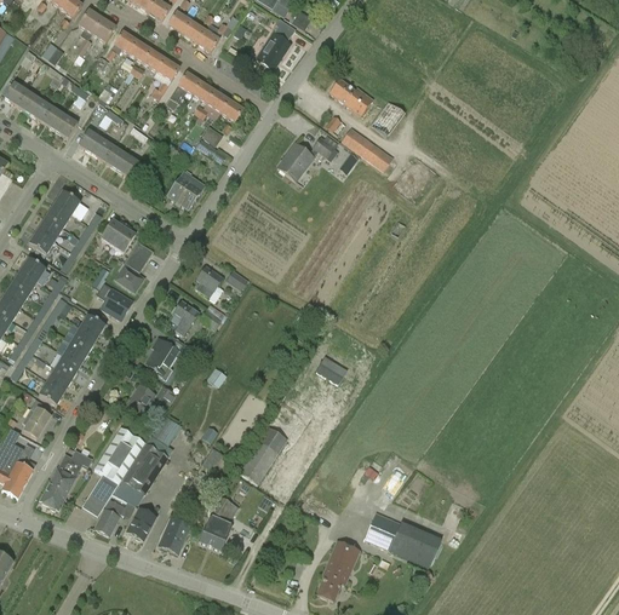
[(72,15),(81,3),(78,0),(62,0),(59,5),(72,15)]
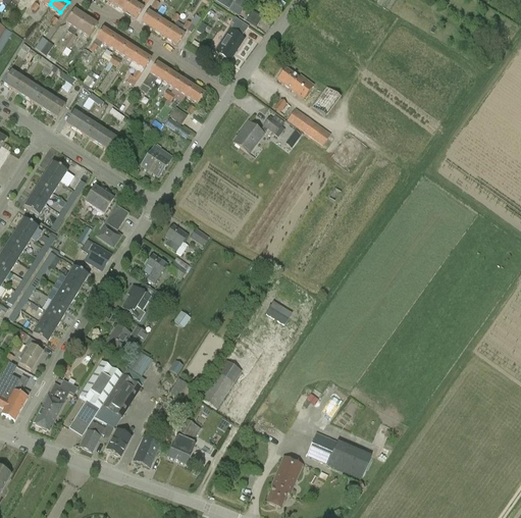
[(113,0),(113,1),(124,8),(131,0),(113,0)]
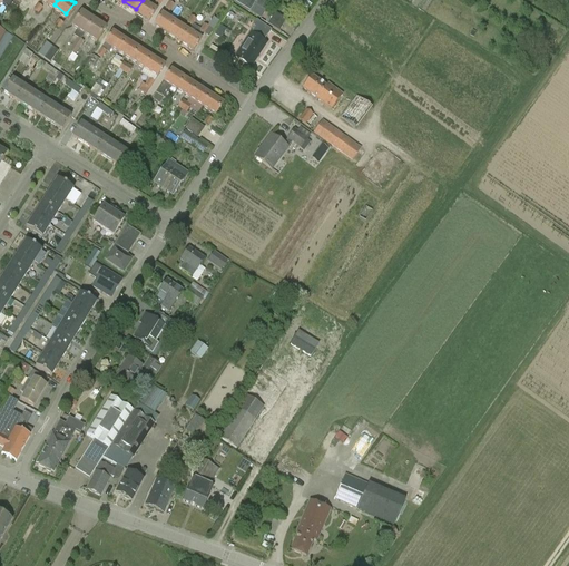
[(143,0),(136,9),(149,18),(157,6),(147,0),(143,0)]
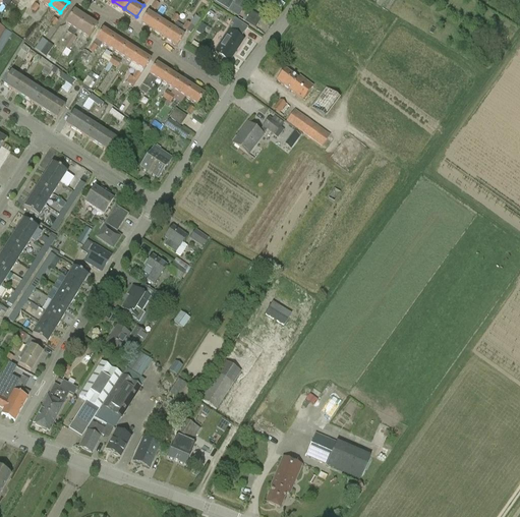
[(234,0),(230,7),(239,13),(244,4),(238,0),(234,0)]
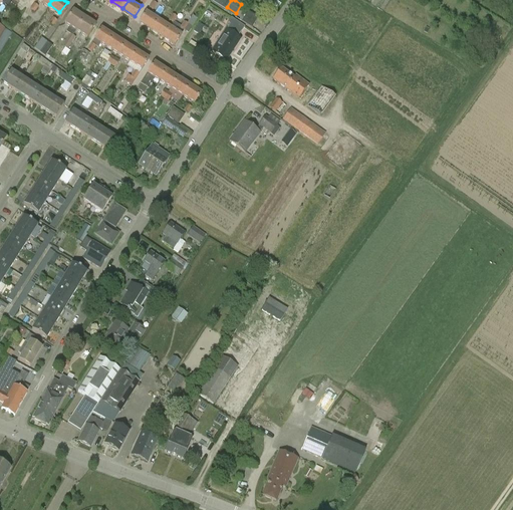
[(73,32),(76,27),(85,14),(74,6),(65,20),(70,23),(67,28),(73,32)]
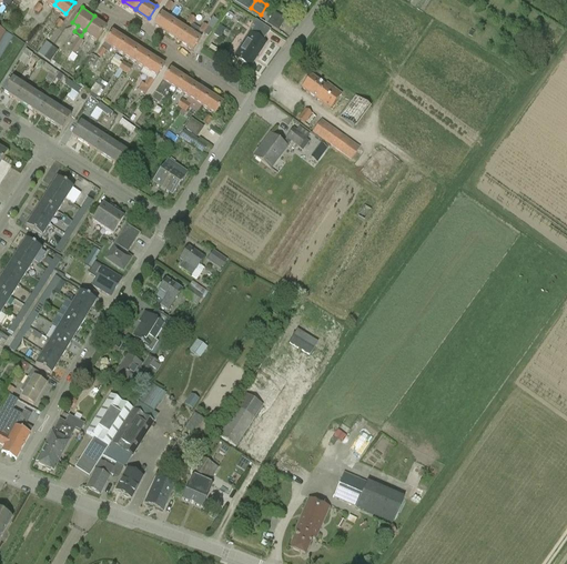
[(162,9),(154,21),(168,30),(175,18),(162,9)]
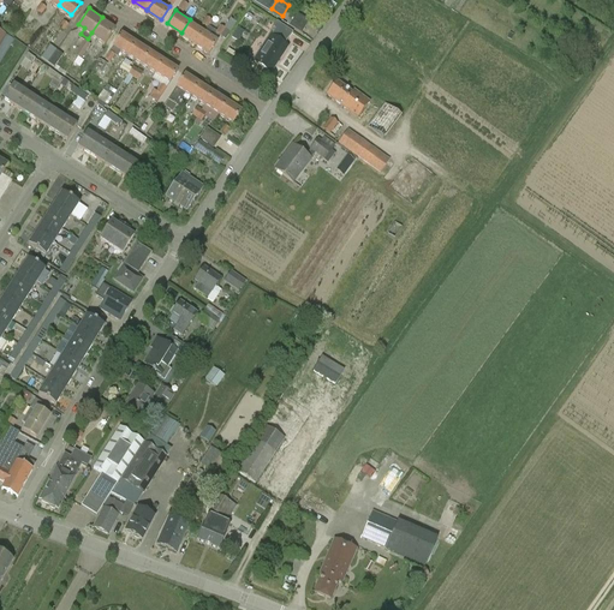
[(303,29),(308,22),(302,18),(304,13),(298,10),(290,22),(303,29)]
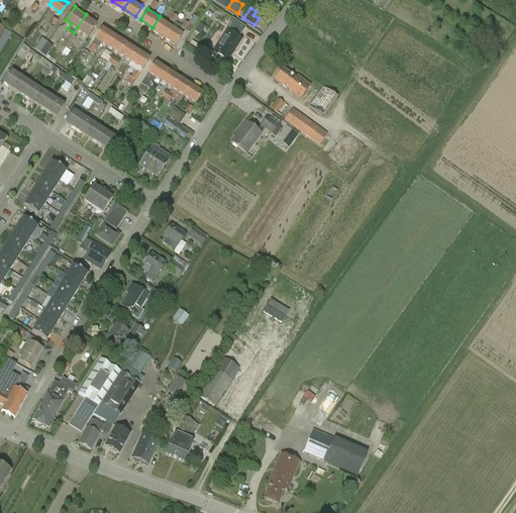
[(88,35),(97,21),(86,14),(77,27),(88,35)]
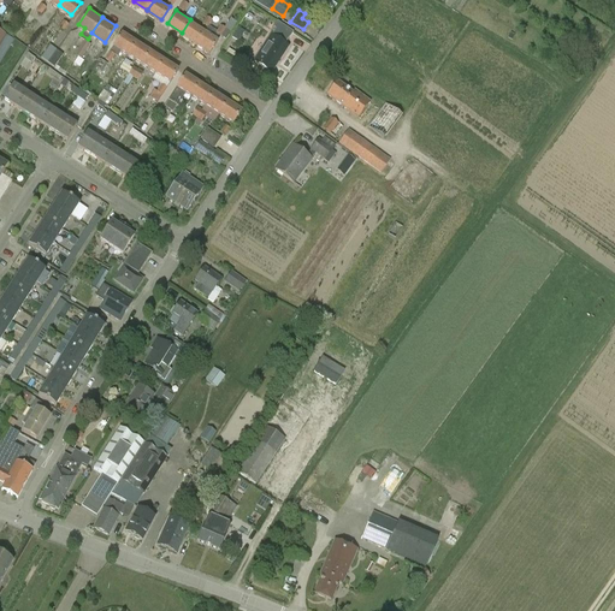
[(231,18),(223,33),(228,35),(236,21),(231,18)]
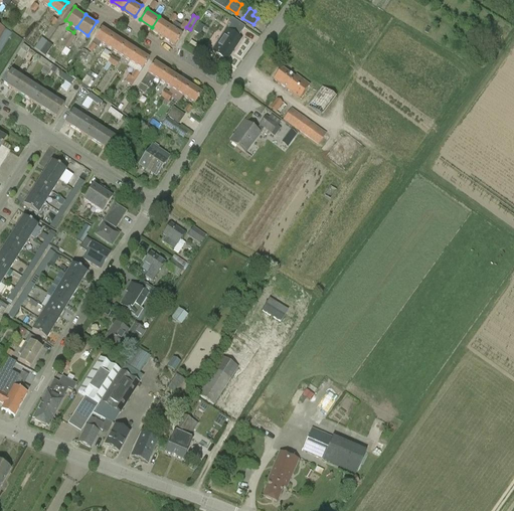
[(229,20),(231,21),(242,28),(245,23),(232,15),(229,20)]
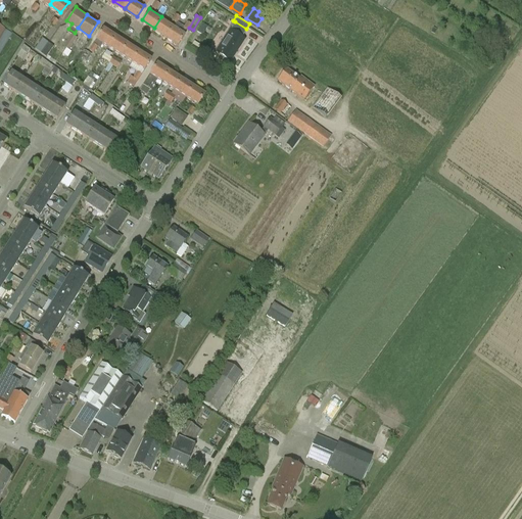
[(161,16),(154,28),(167,35),(174,24),(161,16)]
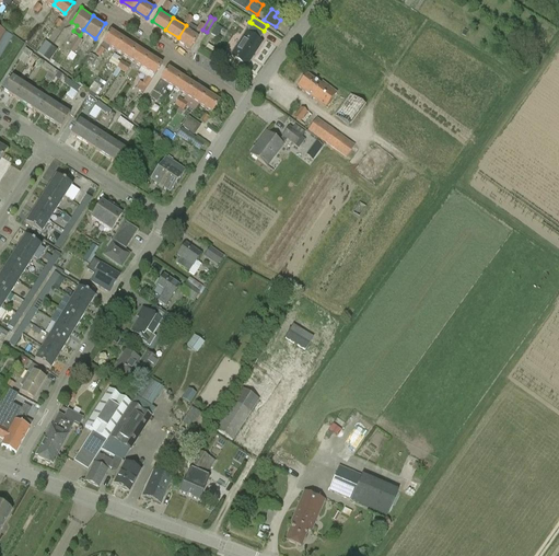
[(259,37),(264,31),(252,23),(247,29),(232,53),(247,62),(263,38),(259,37)]
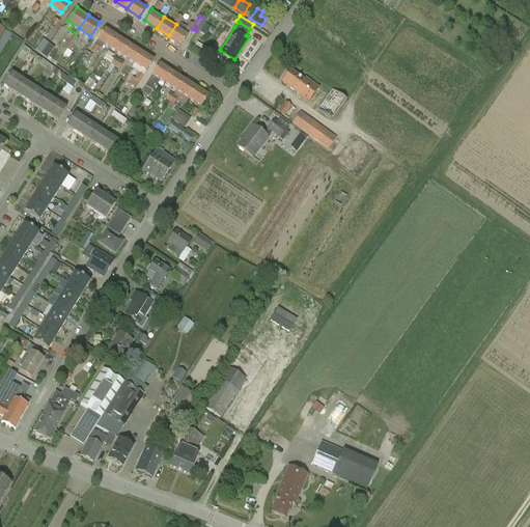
[(0,51),(12,31),(0,23),(0,51)]
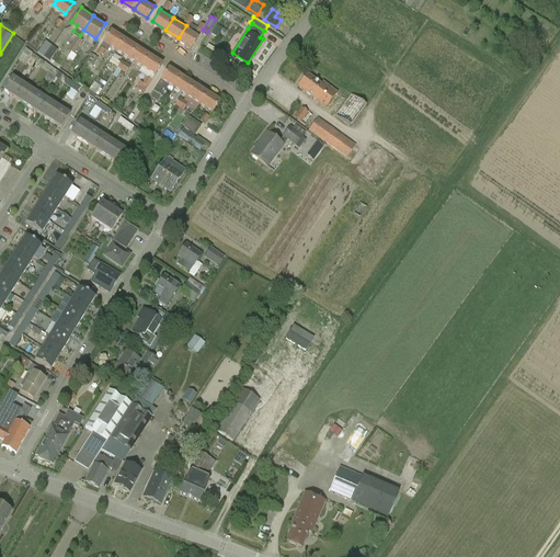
[(186,25),(179,37),(191,46),(198,34),(186,26),(186,25)]
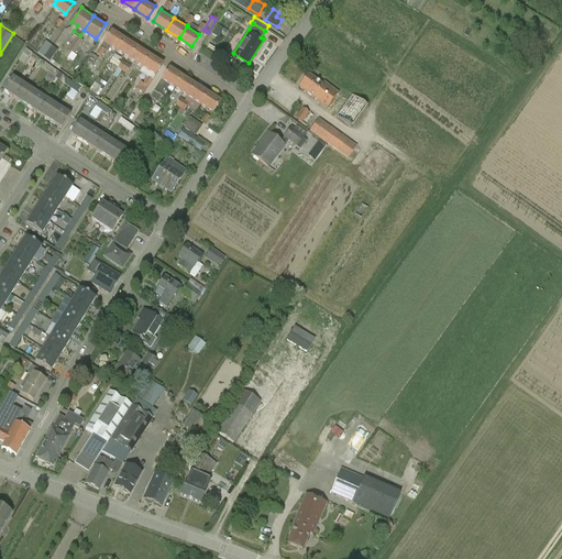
[(112,28),(105,40),(117,47),(124,35),(112,28)]
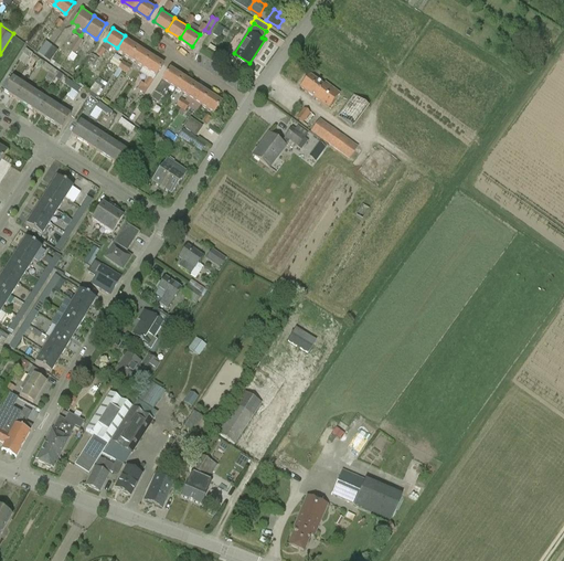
[(77,34),(73,41),(80,44),(83,38),(77,34)]
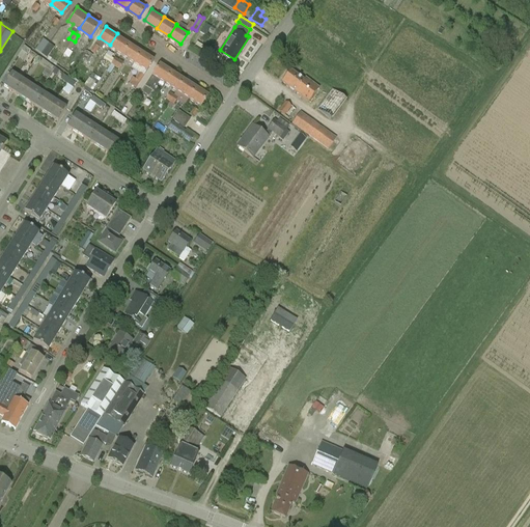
[(110,45),(122,53),(130,42),(117,33),(110,45)]
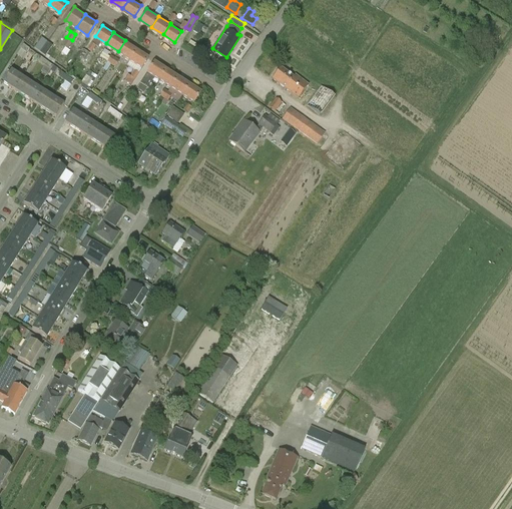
[(35,45),(40,49),(48,38),(42,34),(35,45)]
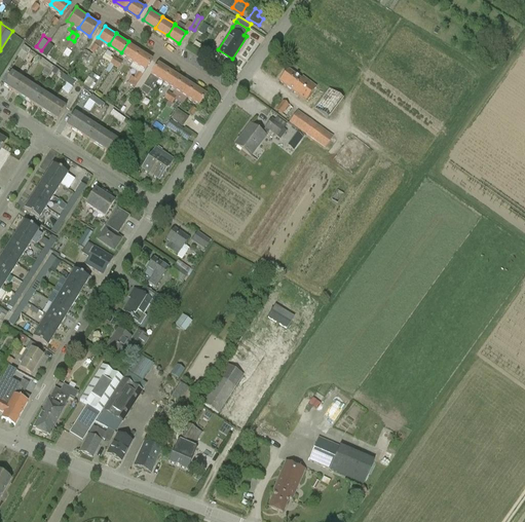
[(248,56),(258,40),(252,36),(240,50),(248,56)]
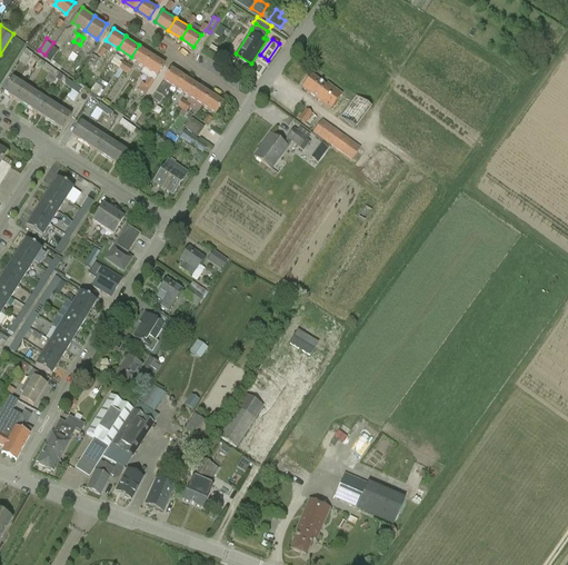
[(73,41),(70,47),(76,51),(80,45),(73,41)]
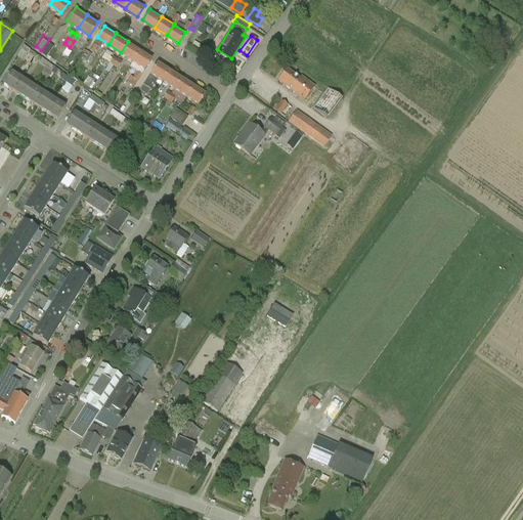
[(54,43),(49,39),(41,50),(46,53),(54,43)]
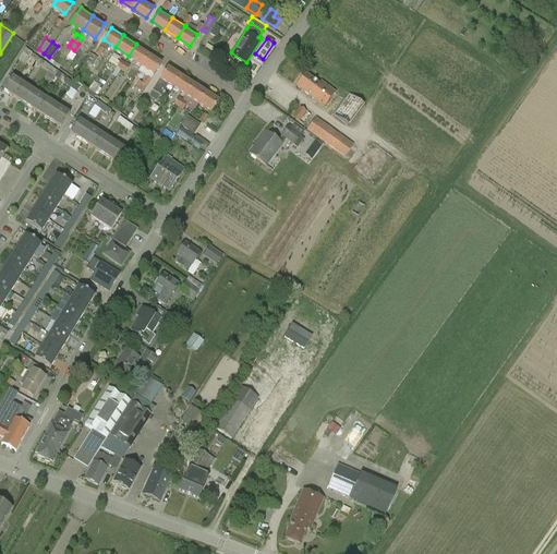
[(129,56),(142,63),(149,51),(136,44),(129,56)]
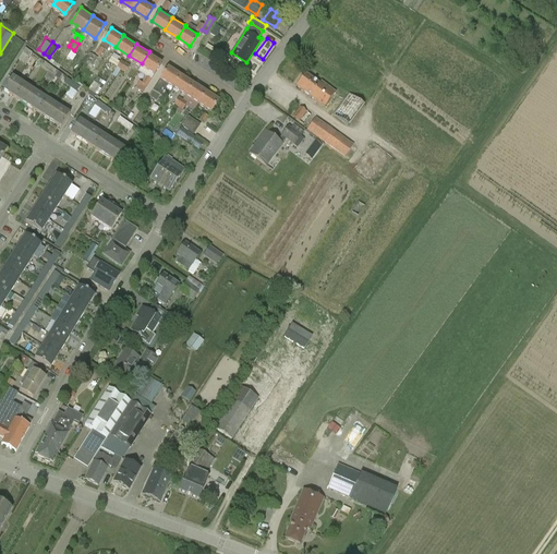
[(33,50),(26,45),(23,49),(29,53),(33,50)]
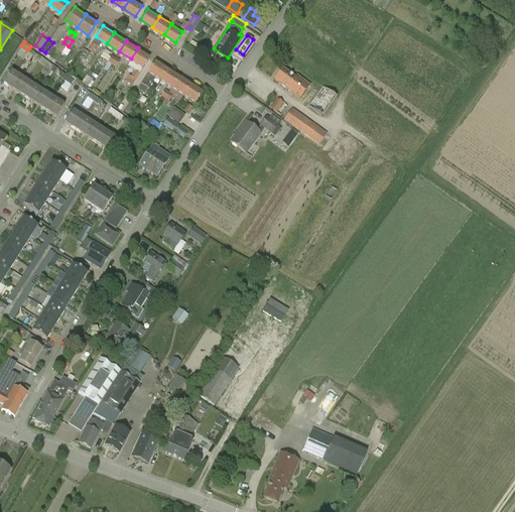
[(91,50),(86,47),(81,54),(87,57),(91,50)]
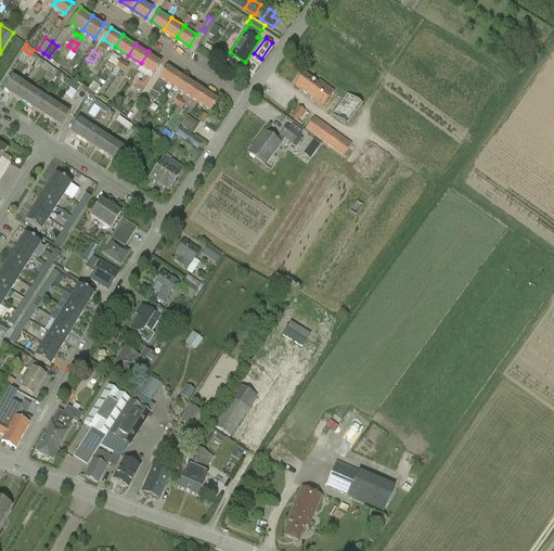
[(149,51),(141,63),(153,72),(160,60),(159,59),(149,51)]
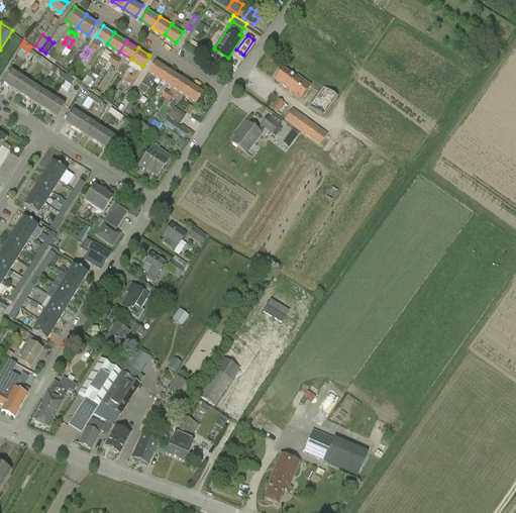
[(39,59),(45,63),(48,59),(42,55),(39,59)]
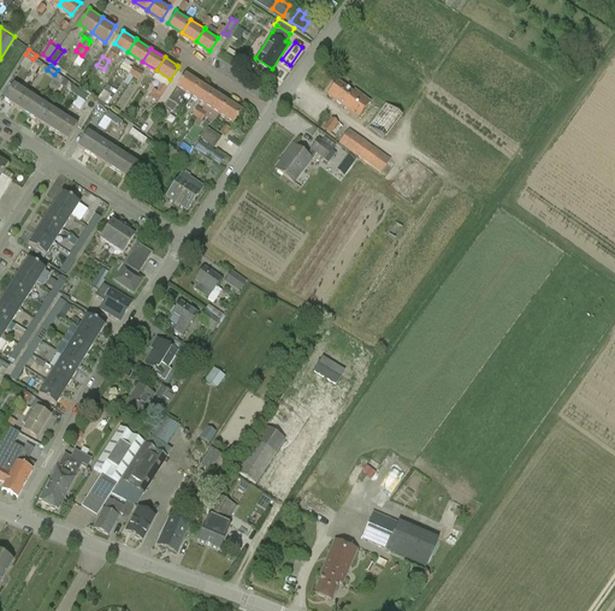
[(64,76),(58,70),(54,75),(49,82),(58,87),(61,81),(66,84),(69,78),(64,76)]
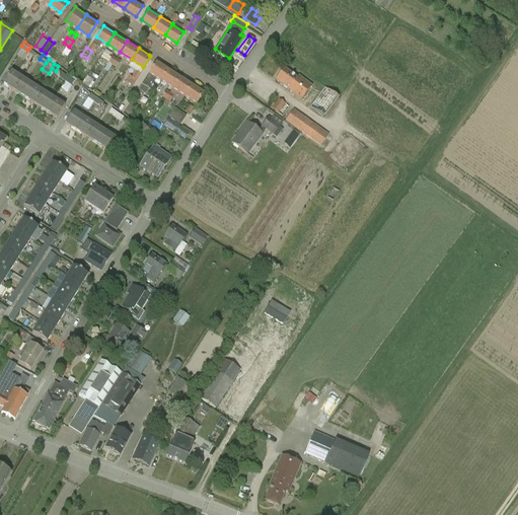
[(156,60),(139,86),(146,91),(156,75),(161,78),(168,67),(156,60)]
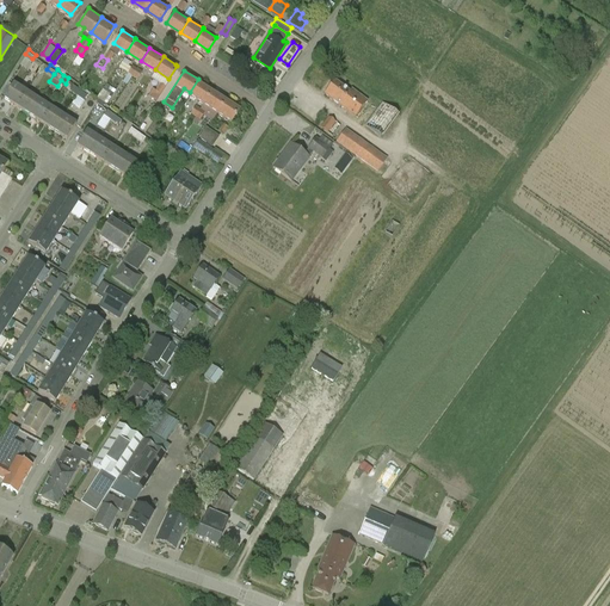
[(356,113),(365,100),(368,98),(351,86),(349,88),(334,78),(325,91),(356,113)]
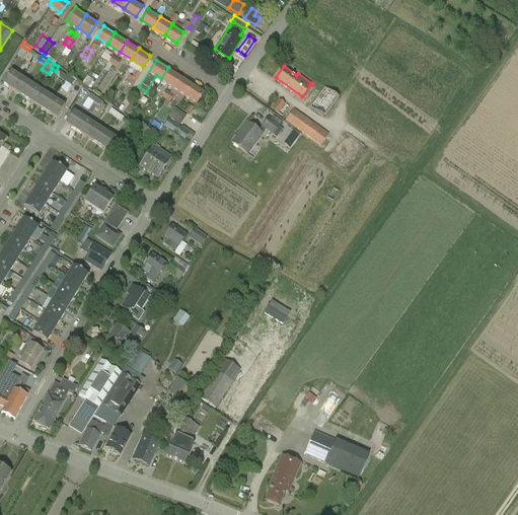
[(161,78),(173,86),(180,75),(168,67),(161,78)]
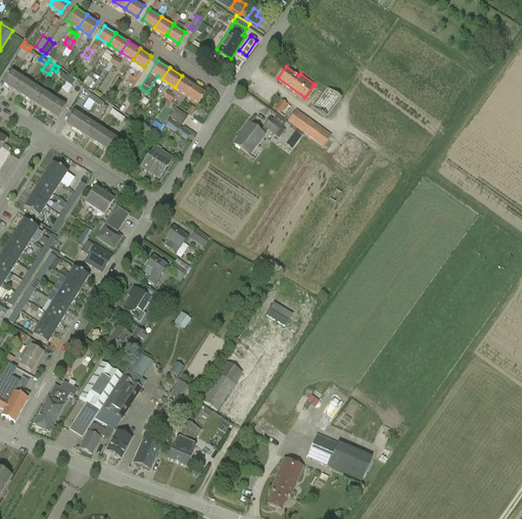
[(4,82),(14,88),(22,76),(12,68),(4,82)]
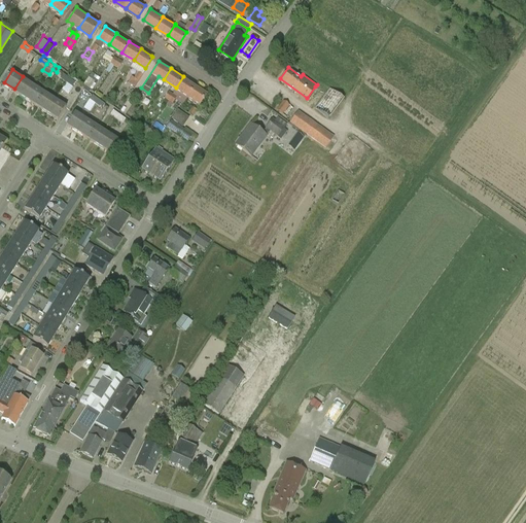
[(96,72),(93,69),(84,81),(89,83),(96,72)]
